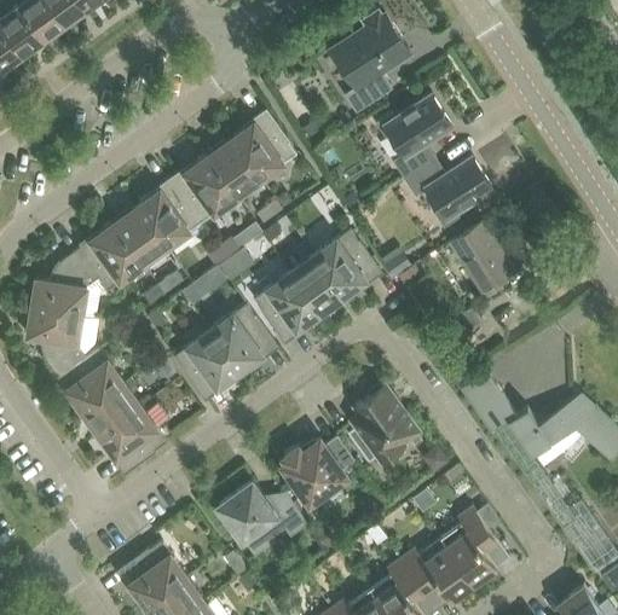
[(0,23),(23,56),(44,40),(15,0),(11,0),(0,7),(0,23)]
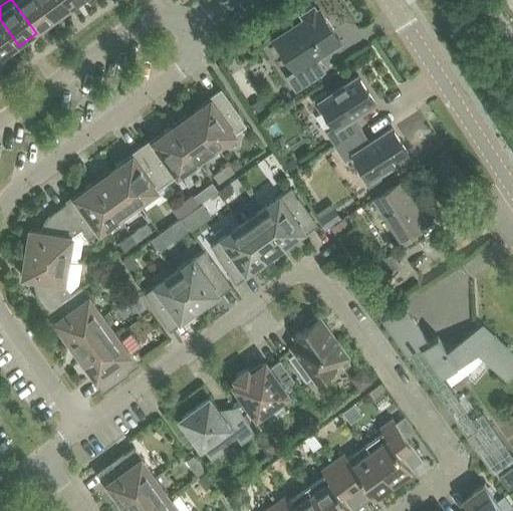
[(54,21),(39,0),(12,0),(36,33),(44,28),(44,29),(54,21)]
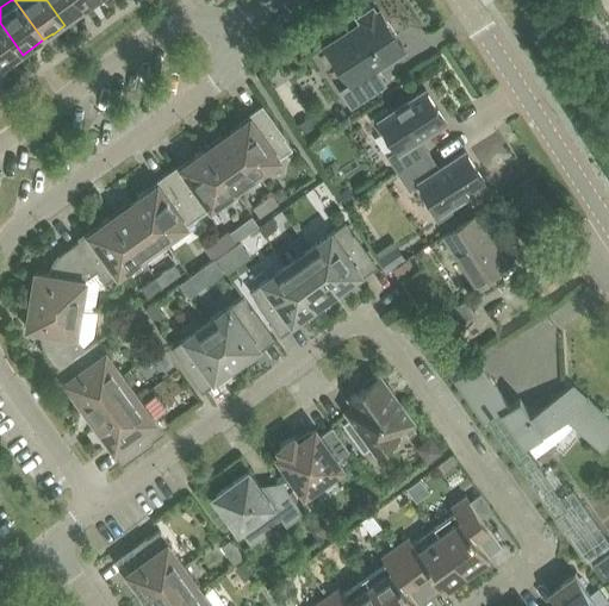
[(85,10),(78,0),(47,0),(64,25),(78,17),(76,16),(85,10)]
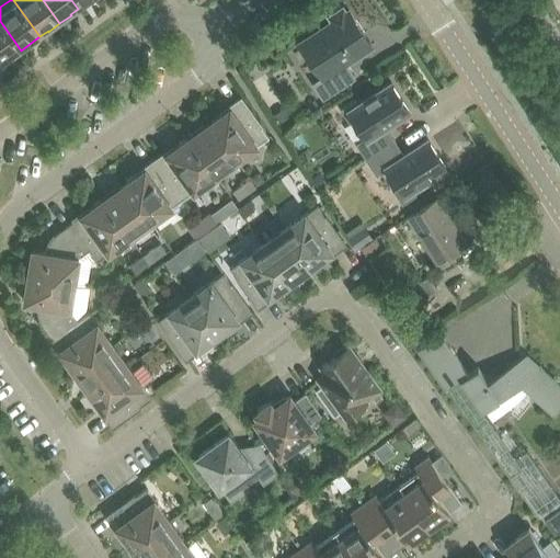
[(354,80),(345,66),(372,48),(349,12),(345,14),(342,8),(328,18),(331,24),(299,45),(321,79),(312,86),(322,101),(354,80)]
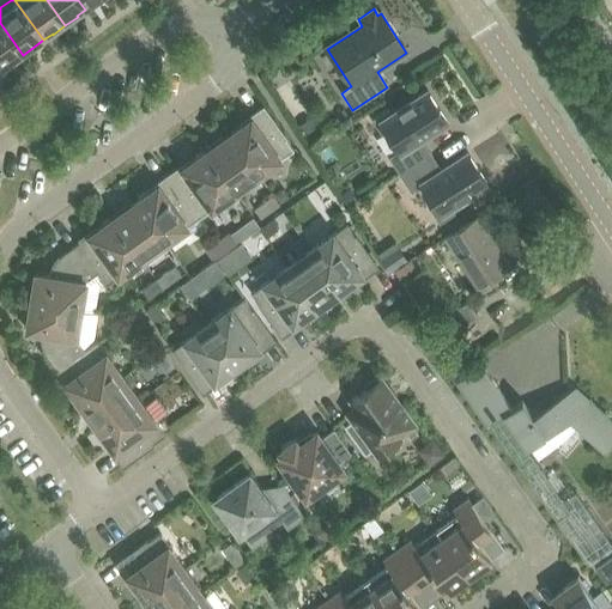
[(611,19),(605,10),(595,16),(611,41),(611,19)]
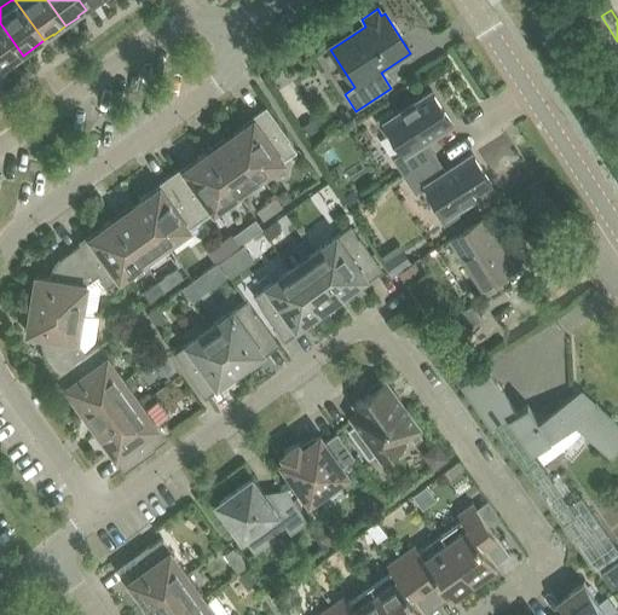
[(0,68),(3,71),(15,63),(15,62),(23,56),(0,23),(0,68)]
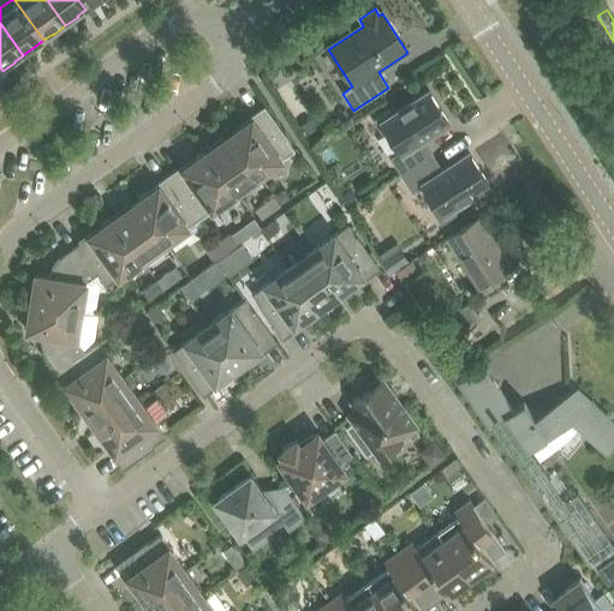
[(400,154),(391,160),(401,177),(431,157),(422,142),(448,124),(428,93),(391,117),(388,112),(373,121),(382,136),(387,133),(400,154)]
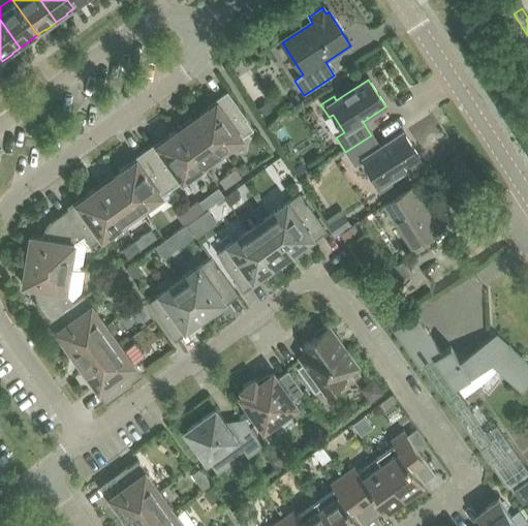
[(209,110),(208,109),(196,118),(222,154),(253,131),(227,96),(209,110)]
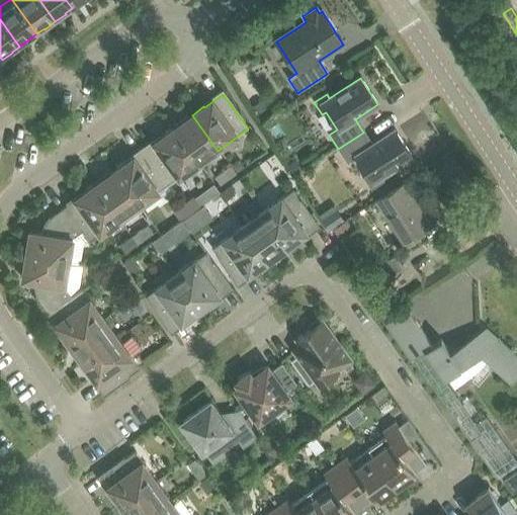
[(252,108),(257,116),(266,110),(261,103),(252,108)]
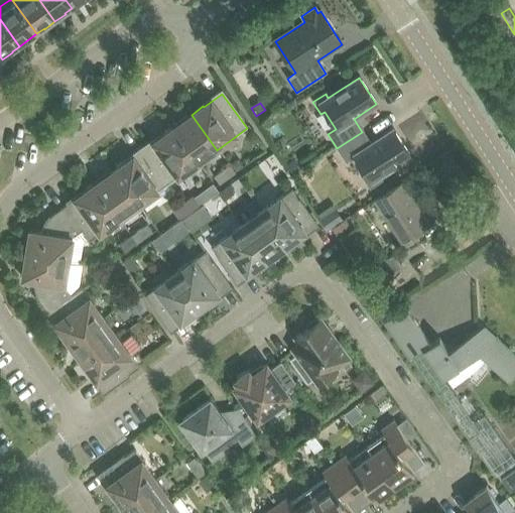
[(173,129),(172,128),(172,129),(198,164),(217,150),(191,115),(190,115),(191,116),(173,129)]
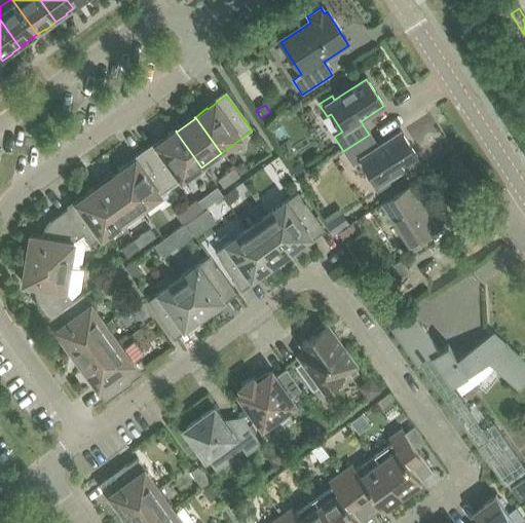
[(164,141),(146,153),(172,189),(201,167),(176,132),(163,140),(164,141)]
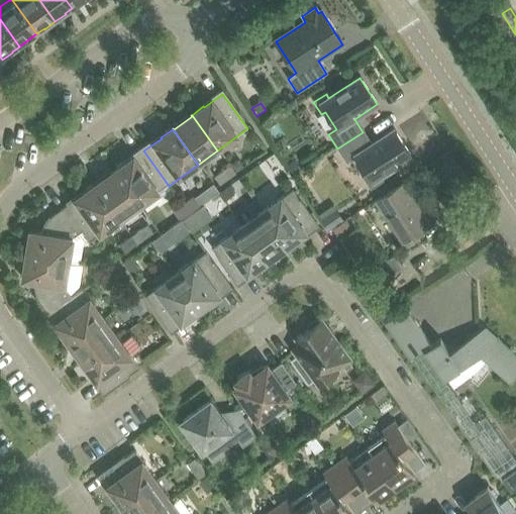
[(394,130),(371,144),(363,132),(337,148),(346,163),(354,157),(366,174),(362,177),(370,189),(383,181),(380,177),(411,157),(394,130)]
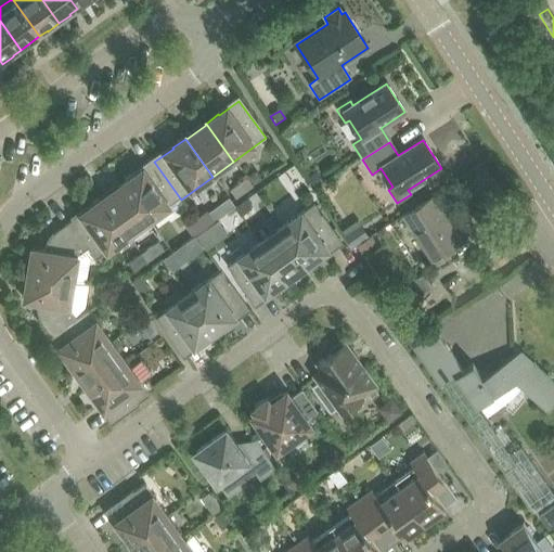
[(134,176),(121,184),(150,222),(181,200),(154,162),(134,176)]
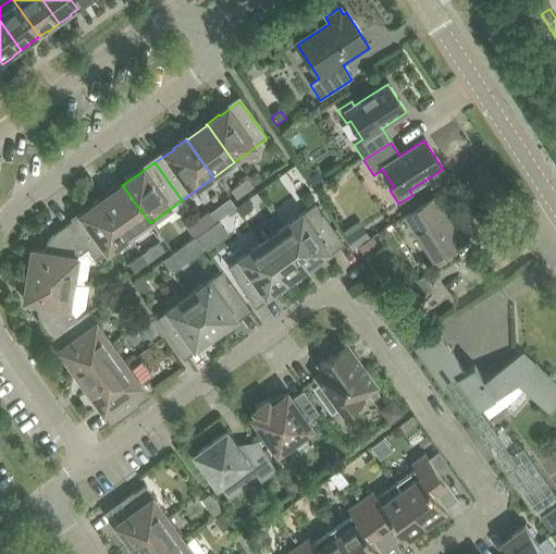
[(296,167),(286,172),(293,183),(303,176),(296,167)]
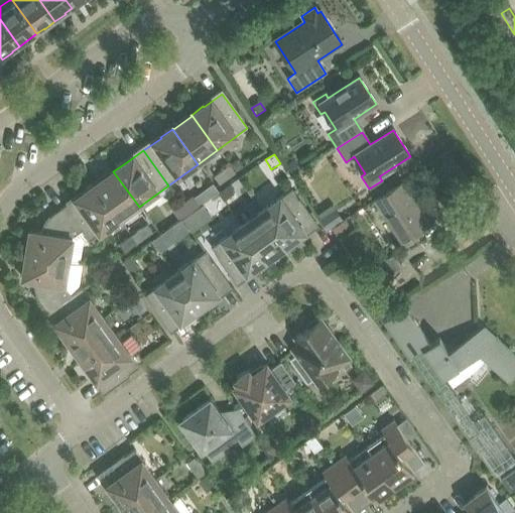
[(234,173),(243,167),(237,159),(228,165),(229,166),(234,173)]
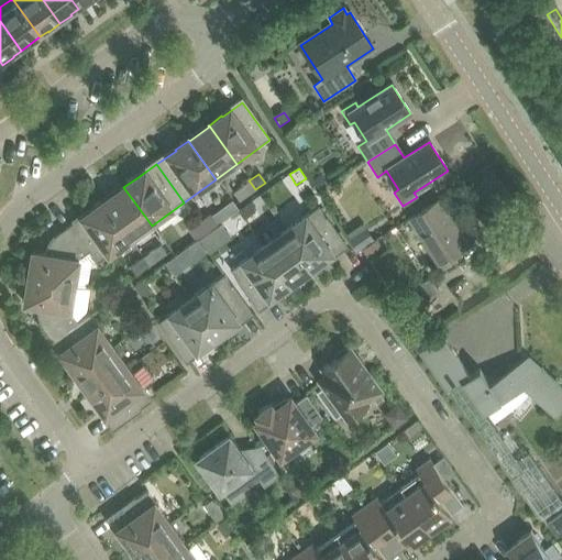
[(319,194),(328,187),(321,176),(311,183),(319,194)]
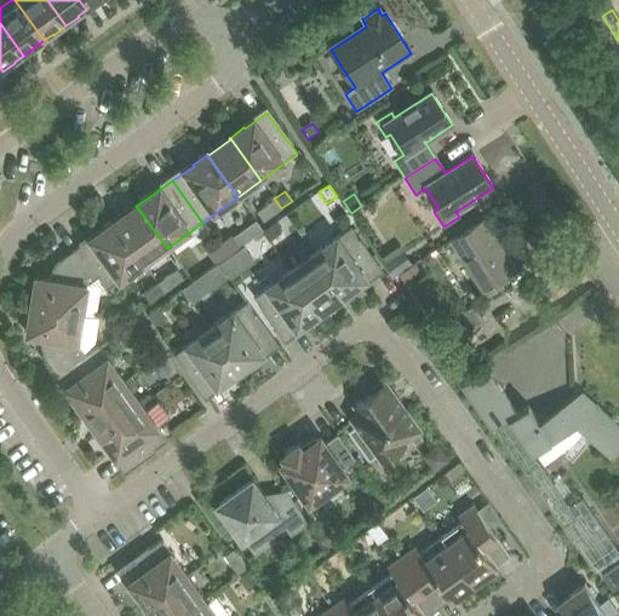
[(275,200),(257,213),(264,223),(282,209),(281,208),(275,200)]
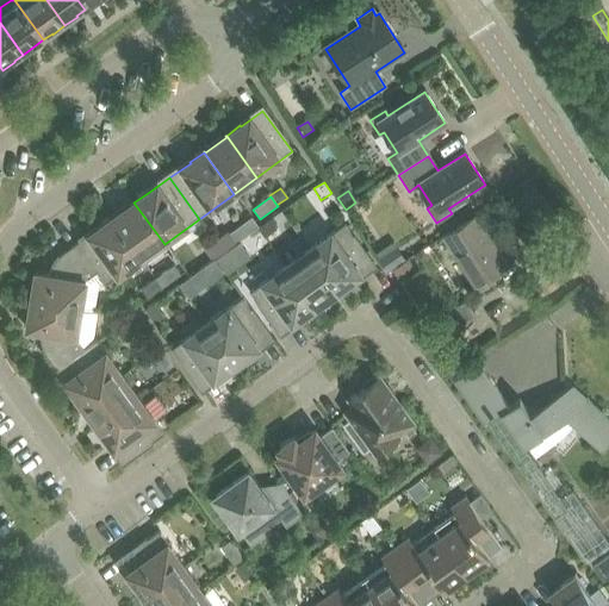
[(111,218),(111,219),(141,261),(165,244),(134,202),(132,202),(134,204),(112,219),(111,218)]
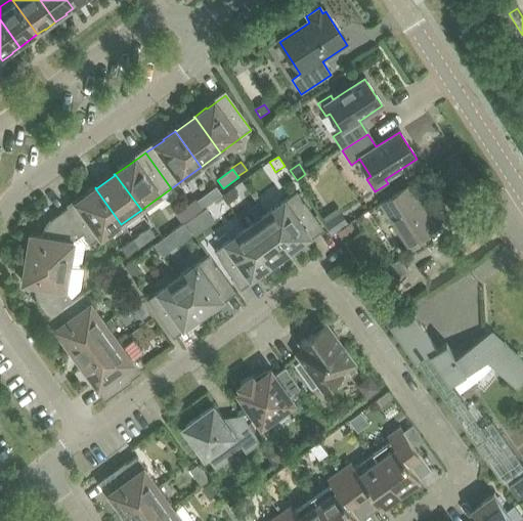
[(240,197),(233,187),(220,197),(227,206),(240,197)]
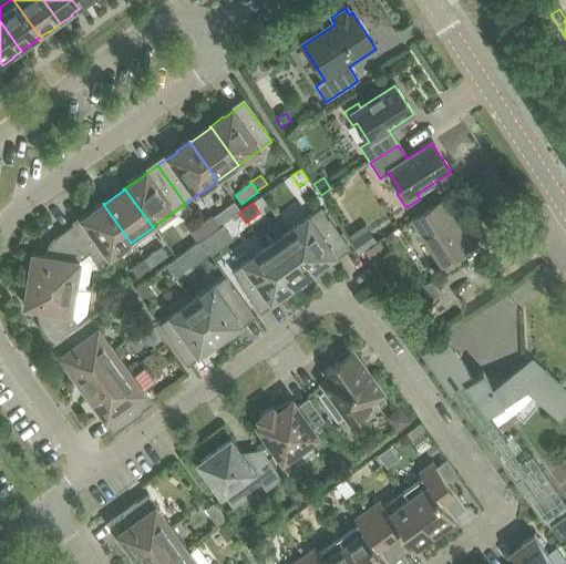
[(412,222),(441,267),(471,249),(442,203),(412,222)]
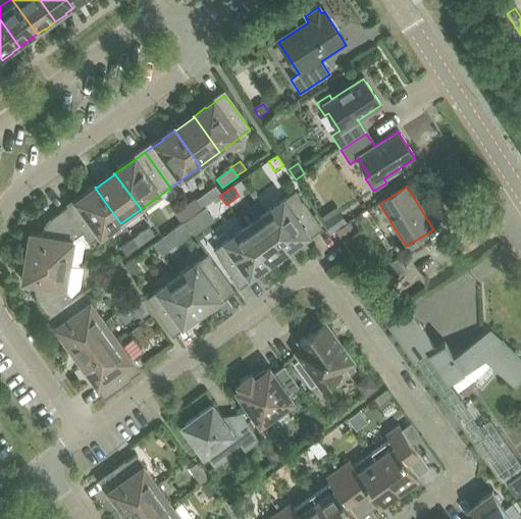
[(95,188),(83,196),(84,197),(65,210),(84,235),(83,235),(90,246),(120,223),(95,188)]
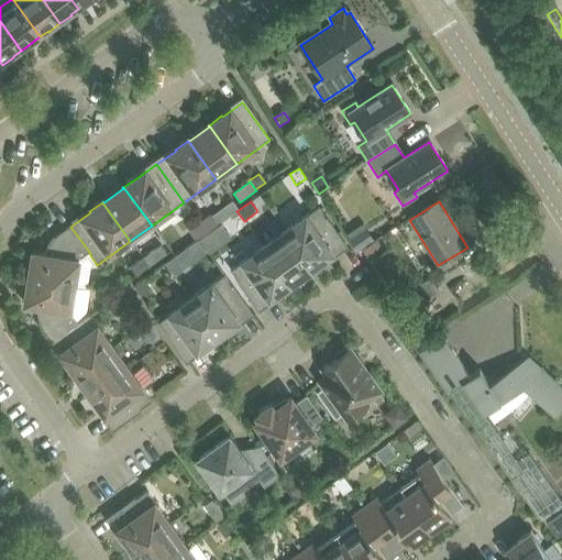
[(344,246),(318,208),(285,232),(312,271),(326,262),(324,261),(344,246)]
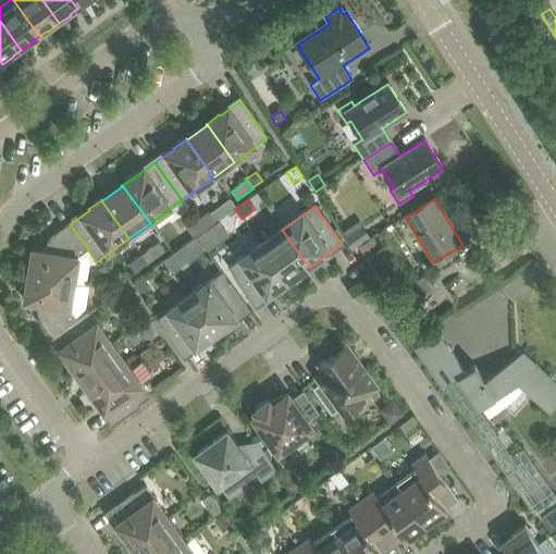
[(204,232),(214,224),(207,212),(196,220),(204,232)]
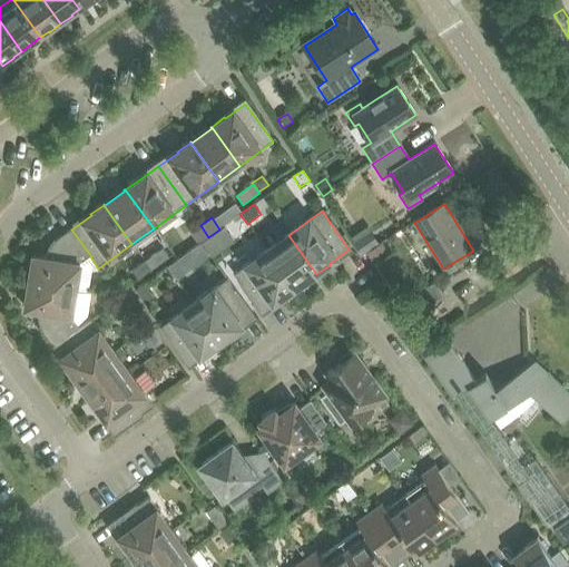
[(189,234),(197,245),(208,237),(200,225),(189,234)]
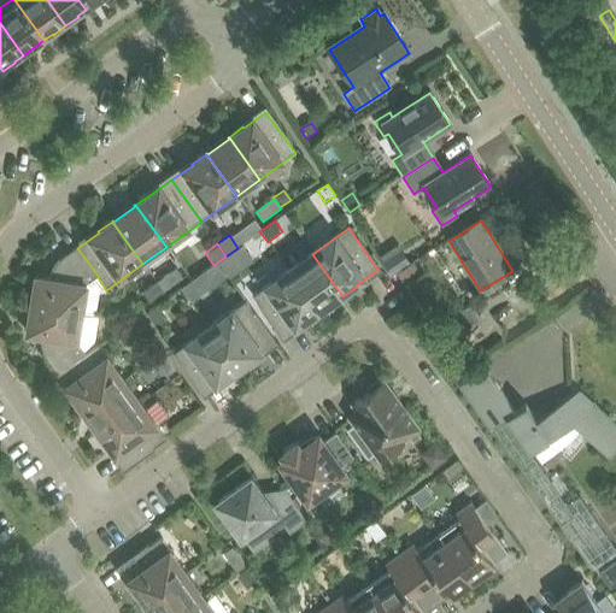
[(52,273),(51,277),(50,280),(36,277),(31,306),(82,314),(87,286),(98,277),(99,277),(77,248),(63,258),(60,260),(59,263),(56,266),(53,269),(52,273)]
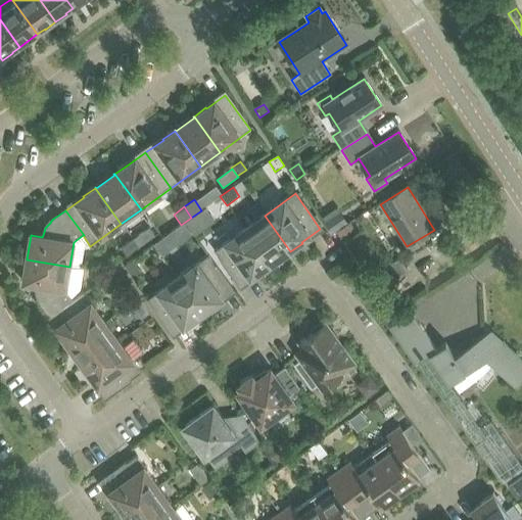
[(339,211),(324,222),(332,235),(335,233),(347,225),(339,211)]
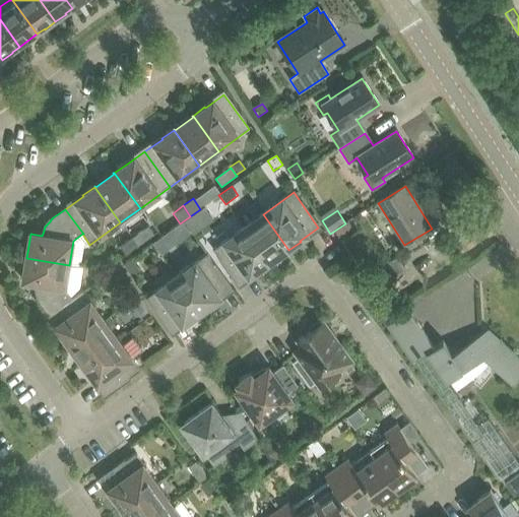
[(288,250),(263,214),(243,229),(269,264),(269,263),(287,250),(288,251),(288,250)]
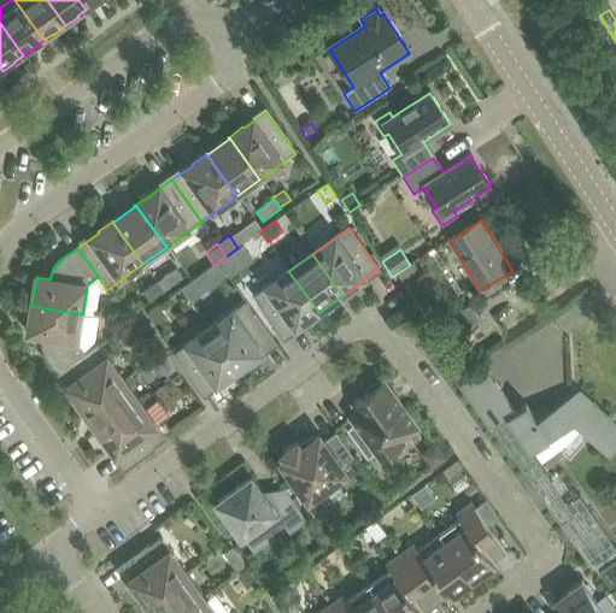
[(427,255),(418,261),(424,270),(429,266),(430,260),(427,255)]
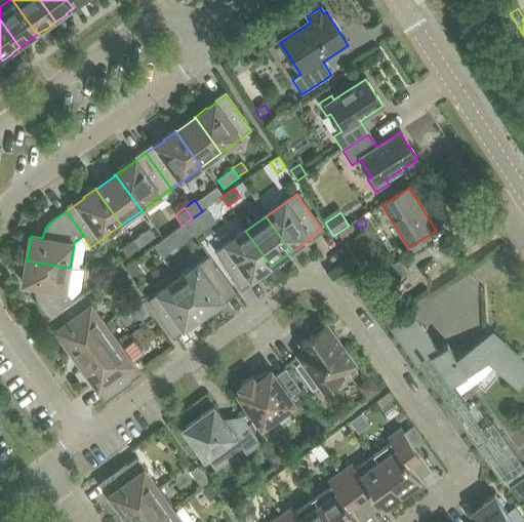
[(349,226),(336,234),(343,241),(355,233),(350,225),(349,226)]
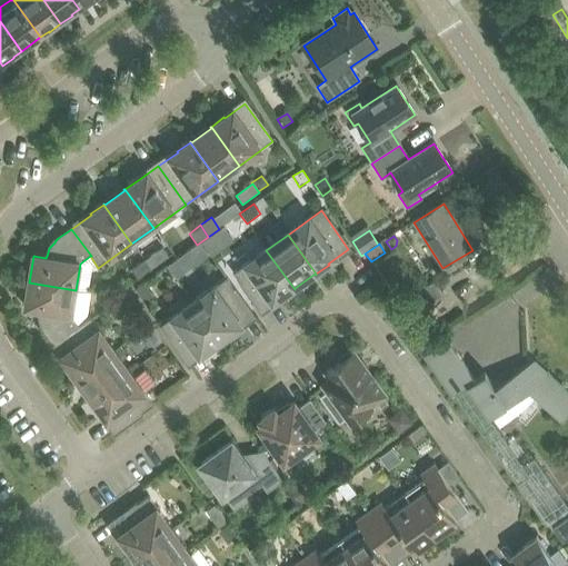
[(161,249),(145,261),(151,270),(168,258),(161,249)]
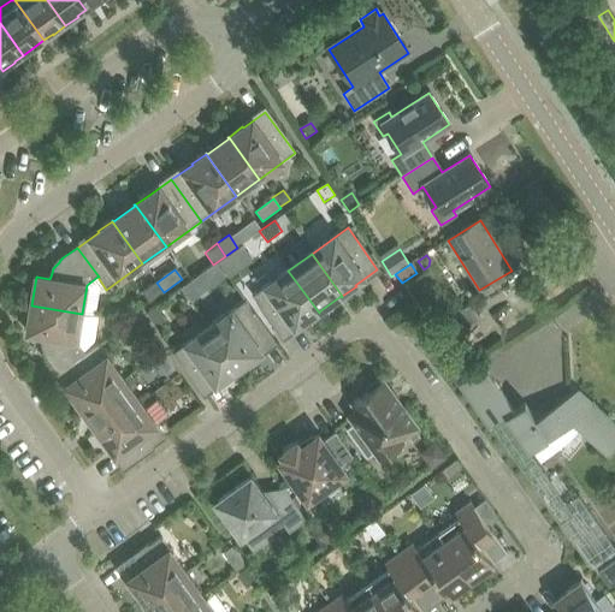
[(305,322),(319,313),(288,271),(253,297),(282,338),(305,322)]
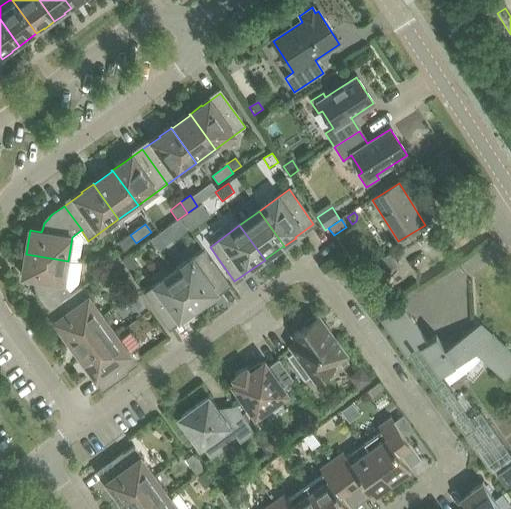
[(159,234),(150,240),(157,251),(169,242),(162,232),(159,234)]
